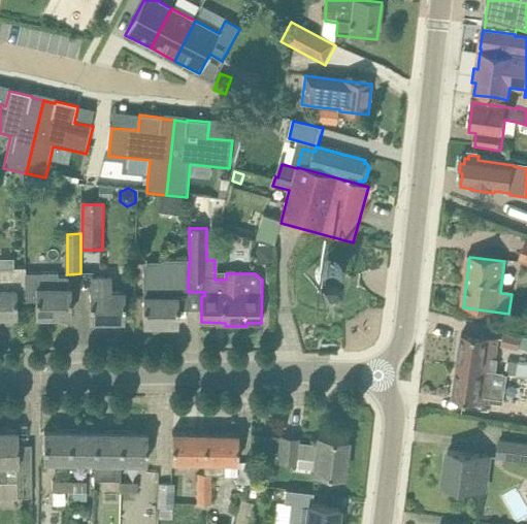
[(26,269),(14,269),(14,259),(0,259),(0,317),(17,318),(15,291),(26,291),(26,275),(26,269)]
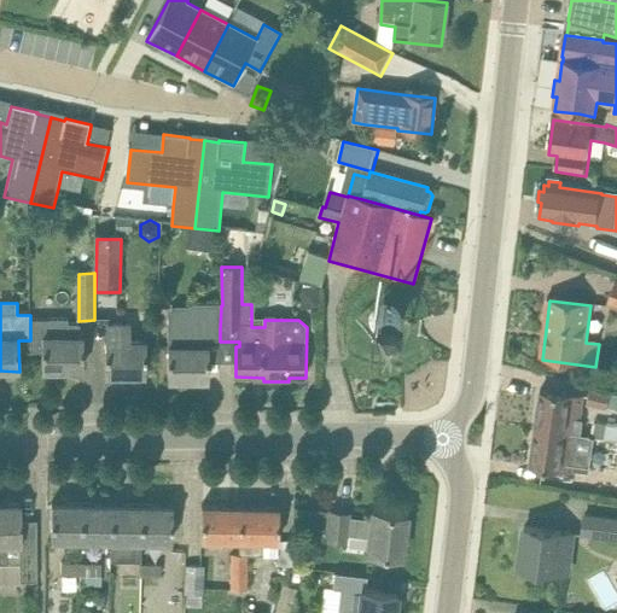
[(220,330),(221,305),(191,304),(191,308),(175,308),(168,315),(168,381),(209,381),(209,350),(207,350),(207,342),(220,342),(220,330)]
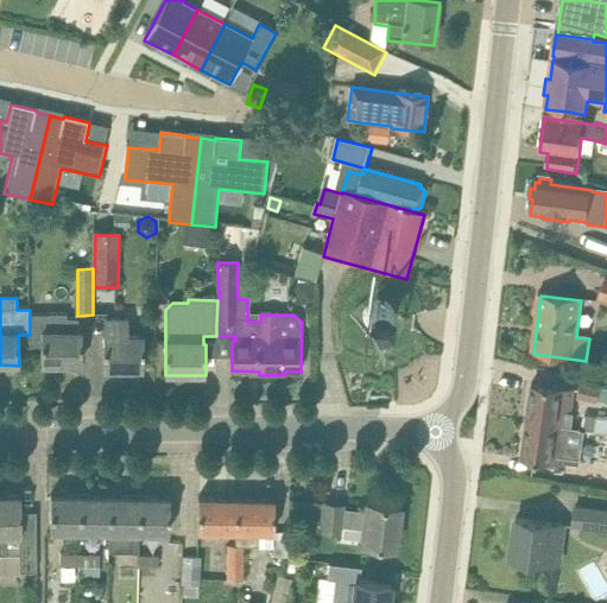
[(364,323),(365,327),(367,329),(367,330),(370,332),(372,334),(374,335),(377,336),(380,336),(383,336),(386,335),(389,334),(391,332),(392,330),(394,328),(396,325),(396,322),(396,319),(396,317),(394,312),(392,309),(390,306),(389,305),(384,304),(381,303),(377,304),(373,305),(371,306),(367,309),(365,312),(364,317),(364,319),(364,323)]
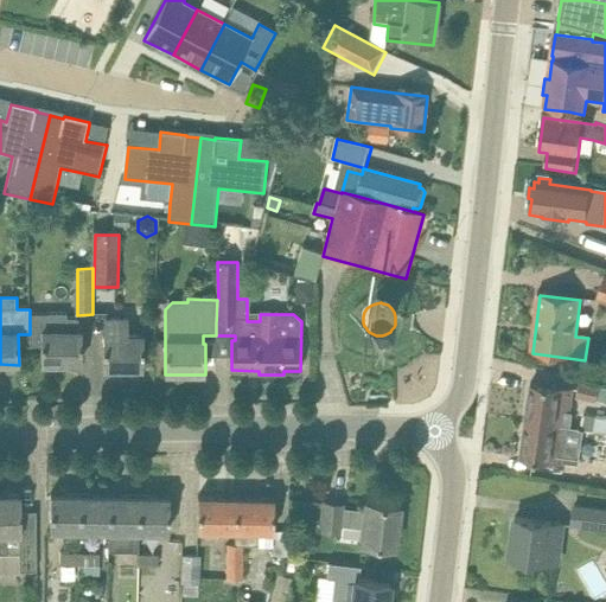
[(42,365),(82,365),(82,334),(78,334),(78,321),(67,321),(67,316),(30,316),(30,334),(30,348),(42,348),(42,365)]
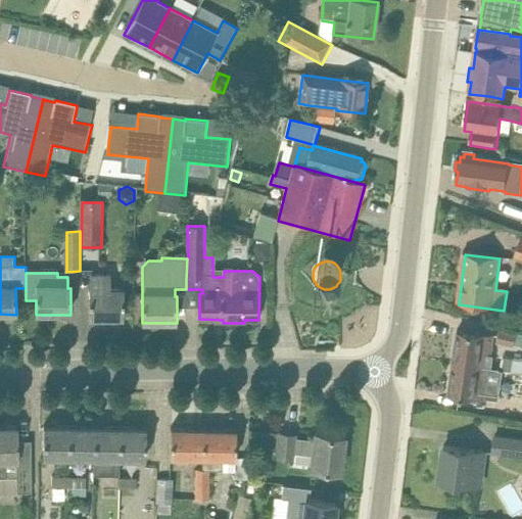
[(89,292),(89,298),(89,319),(103,319),(103,321),(108,324),(115,324),(122,321),(122,319),(124,319),(124,292),(112,292),(111,274),(91,275),(91,292),(89,292)]
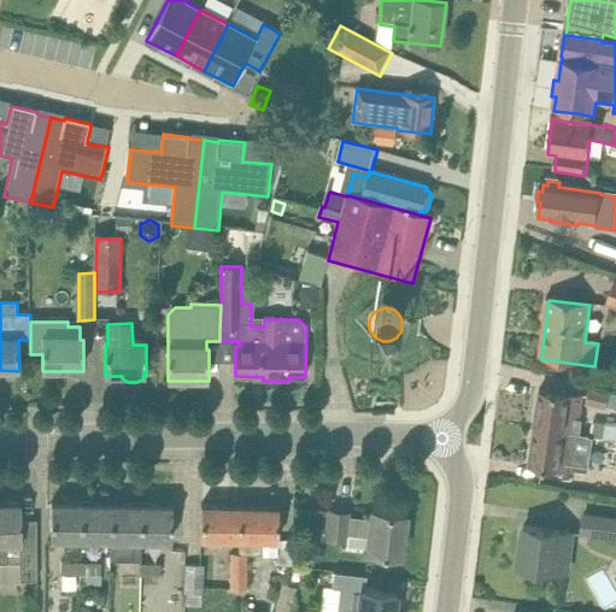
[(615,395),(611,394),(592,388),(588,405),(615,411),(615,395)]
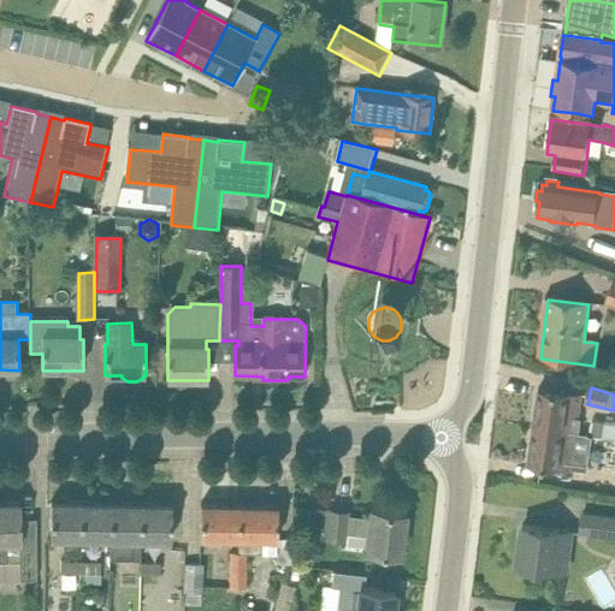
[(540,392),(534,429),(581,437),(583,421),(579,420),(583,397),(540,392)]
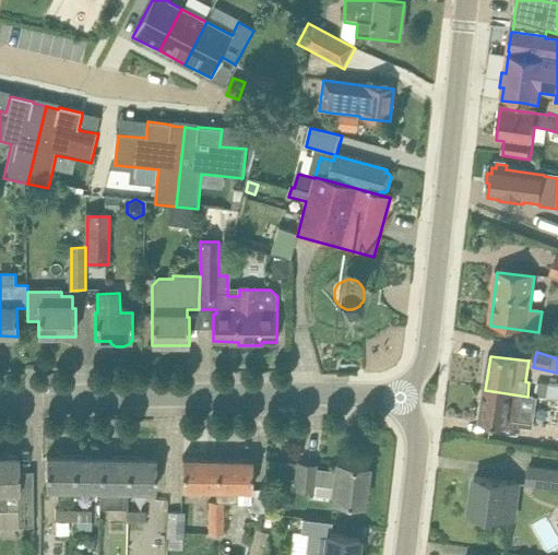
[(557,400),(549,399),(527,397),(485,390),(481,425),(519,430),(520,422),(522,423),(521,428),(533,429),(533,424),(557,427),(557,400)]
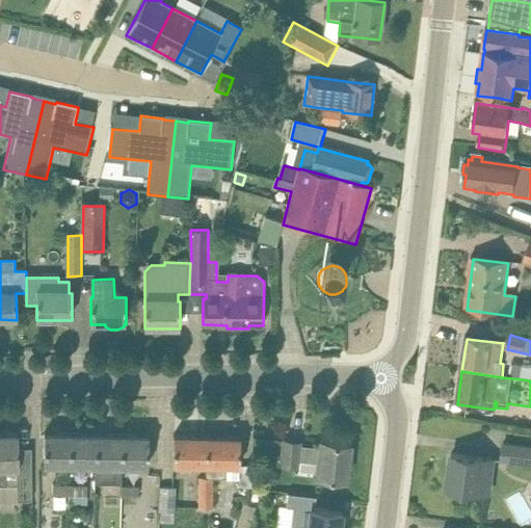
[(0,503),(32,503),(32,451),(31,451),(31,474),(19,474),(19,437),(0,437),(0,503)]
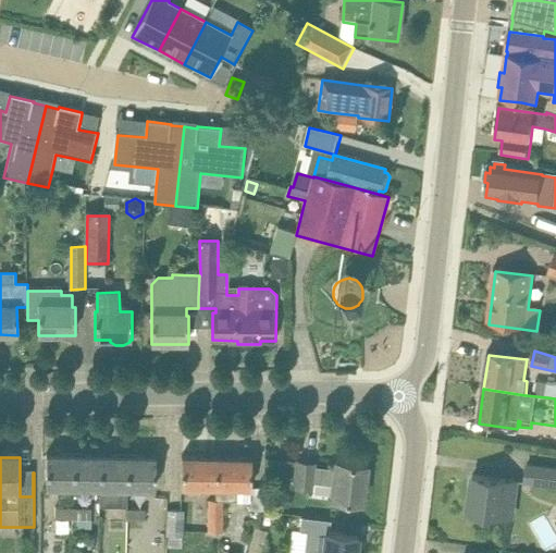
[(47,489),(74,490),(74,457),(47,457),(47,489)]
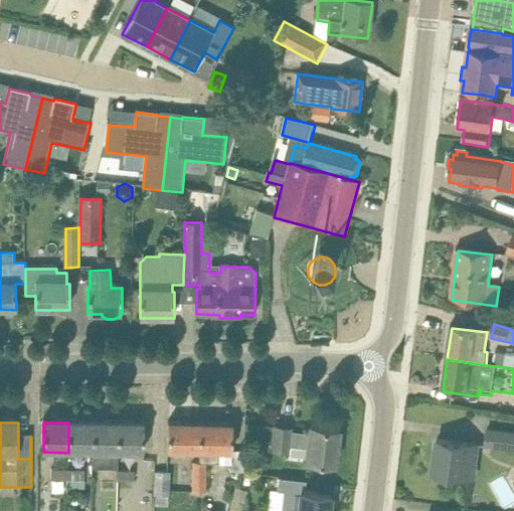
[(68,453),(94,453),(94,423),(68,422),(68,453)]
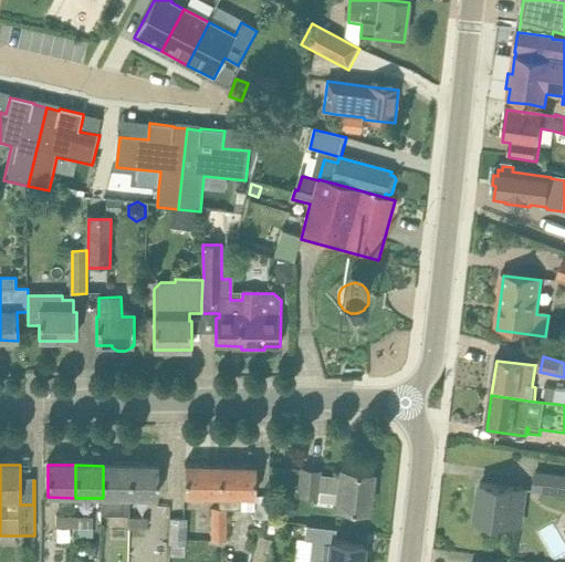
[(131,466),(103,466),(103,498),(102,518),(129,518),(131,499),(131,466)]
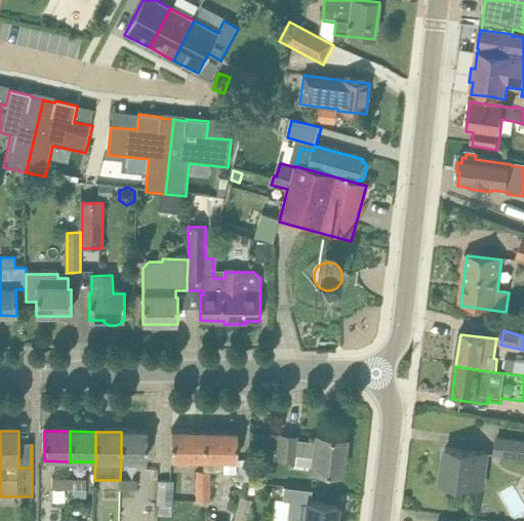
[(121,432),(121,463),(147,463),(148,433),(121,432)]
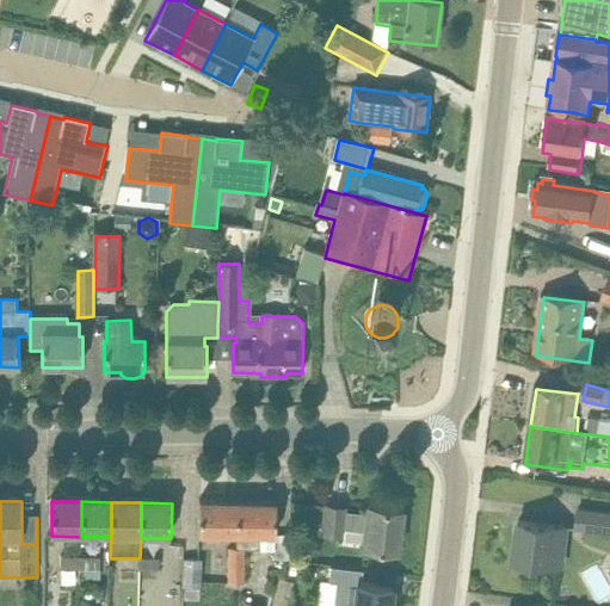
[(199,536),(238,537),(238,505),(199,504),(199,536)]
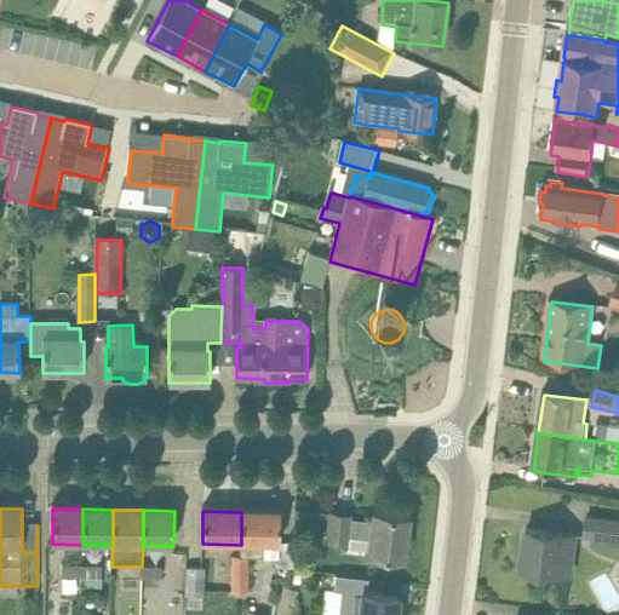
[(241,558),(241,593),(250,593),(250,559),(278,561),(278,545),(280,545),(280,512),(241,512),(241,545),(241,558)]
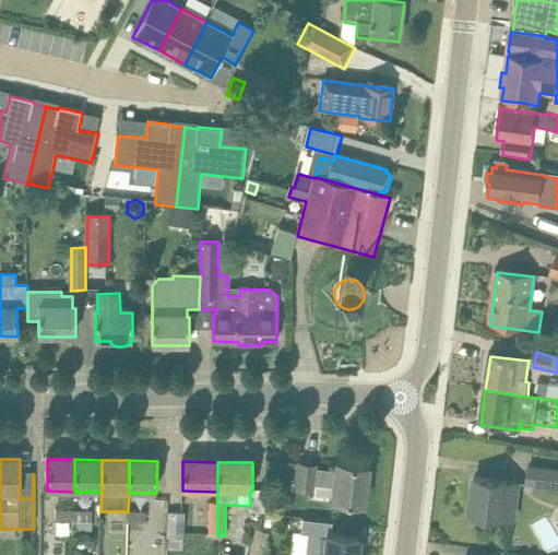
[(333,503),(342,504),(364,506),(368,468),(337,464),(336,473),(315,471),(316,468),(299,465),(296,492),(312,493),(313,487),(334,489),(333,503)]
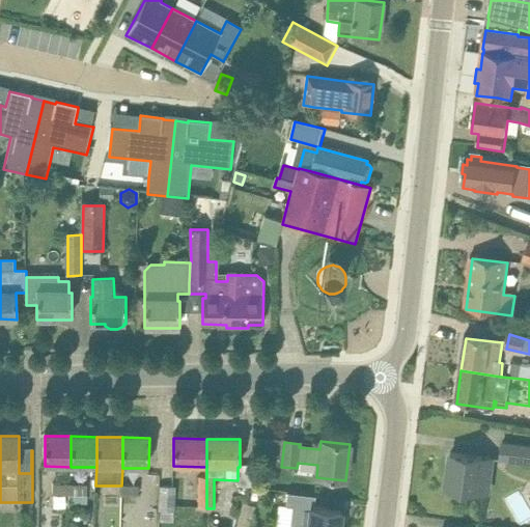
[(501,463),(529,466),(529,447),(503,444),(501,463)]
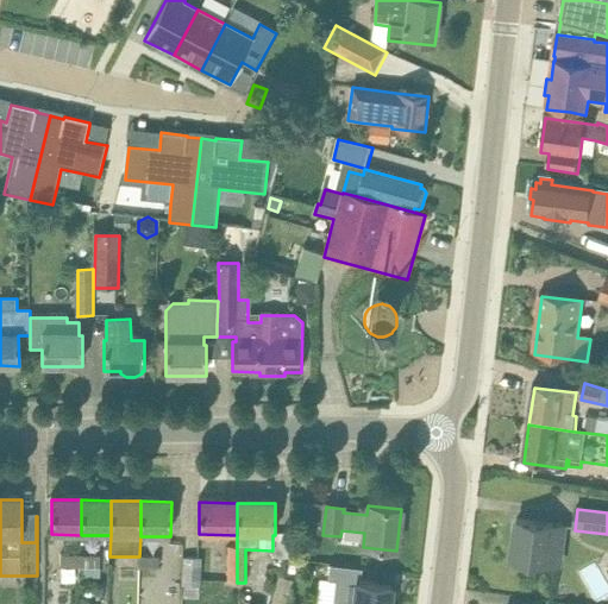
[(513,561),(537,565),(561,567),(565,529),(518,522),(513,561)]
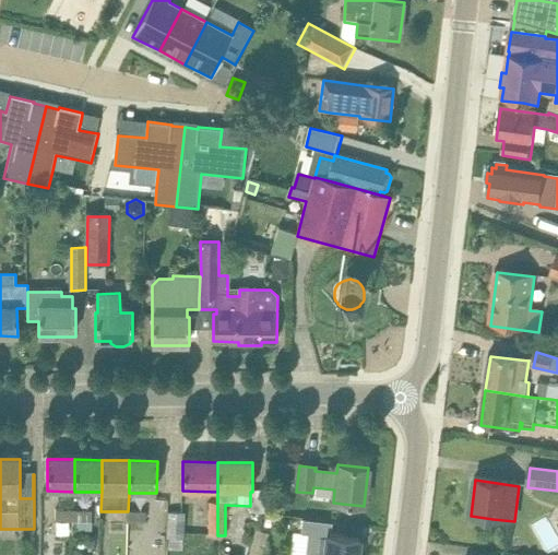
[(73,523),(73,512),(56,512),(56,523),(73,523)]
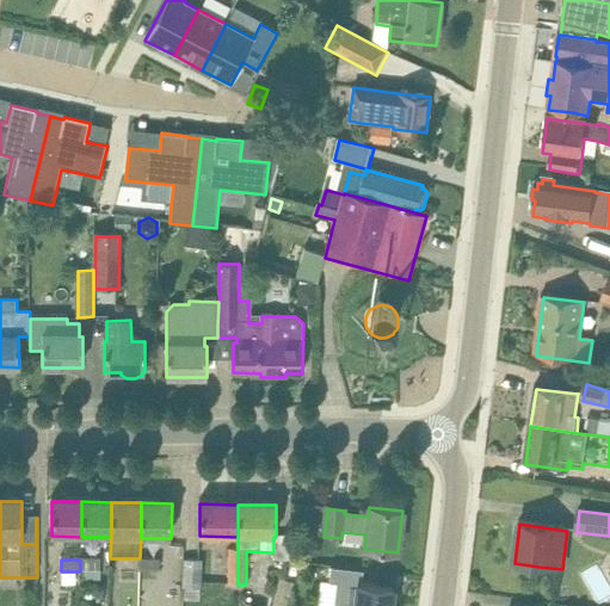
[(100,561),(80,560),(80,572),(99,573),(100,561)]
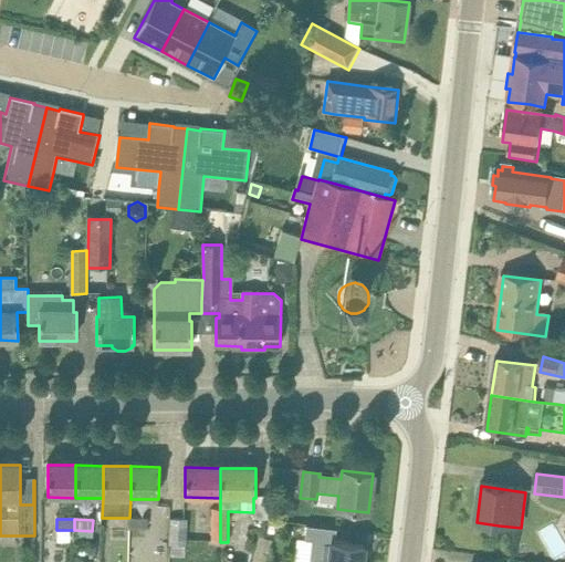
[(148,519),(131,520),(131,531),(131,542),(148,542),(148,519)]
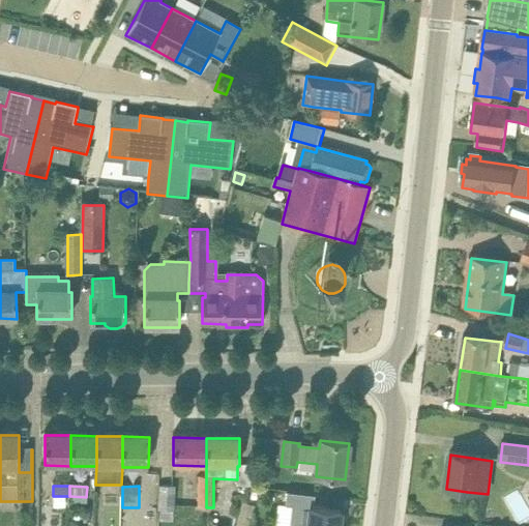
[(162,520),(173,521),(175,488),(163,488),(162,520)]
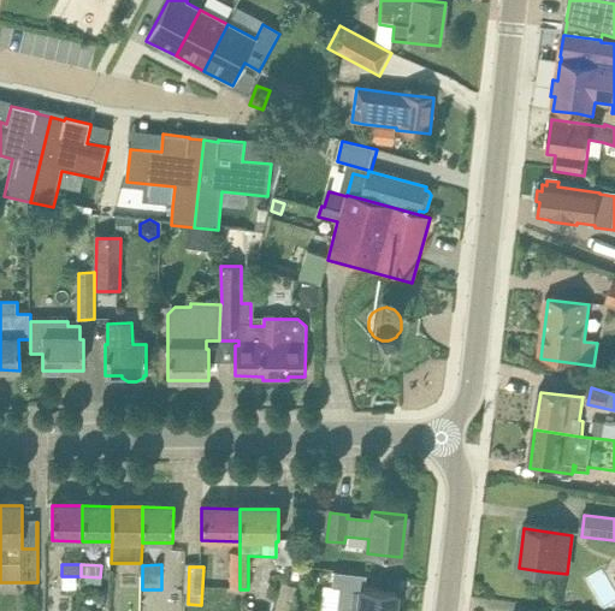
[(394,610),(396,594),(362,591),(364,580),(342,577),(338,610),(394,610)]
